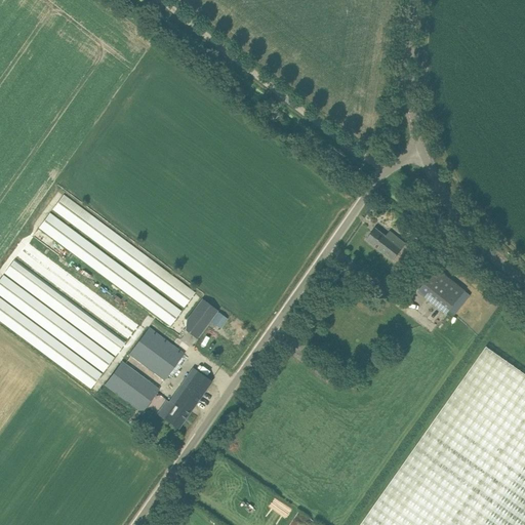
[(195,293),(64,196),(53,209),(185,307),(195,293)]
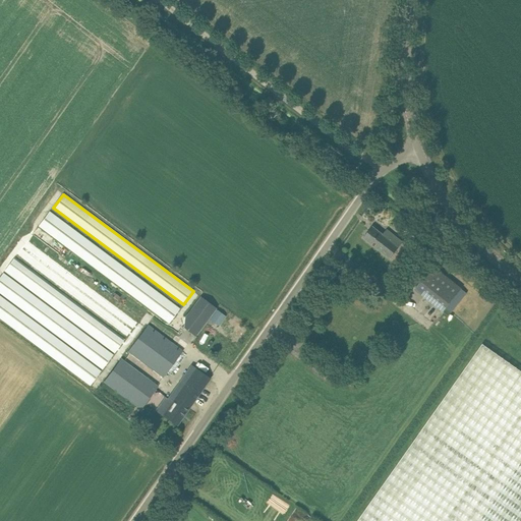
[(179,309),(49,212),(39,225),(170,323),(179,309)]
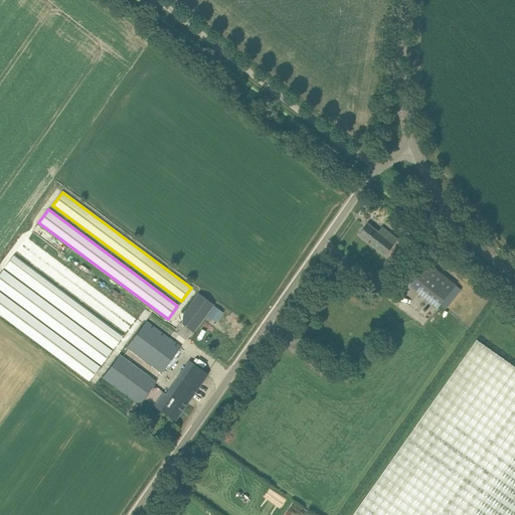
[(359,234),(385,255),(398,239),(382,226),(378,231),(368,224),(359,234)]
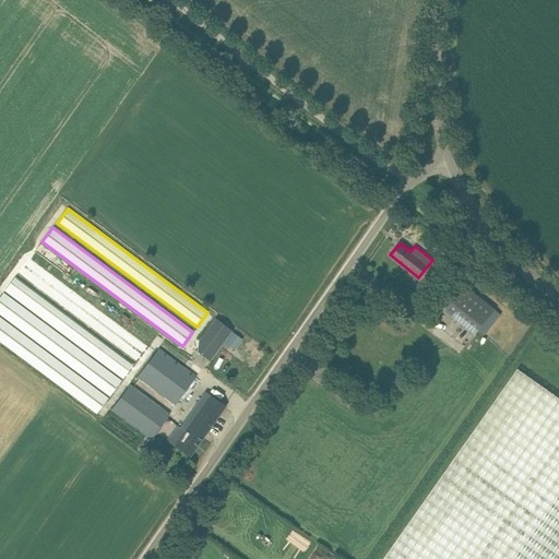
[(147,346),(30,258),(18,273),(137,361),(147,346)]
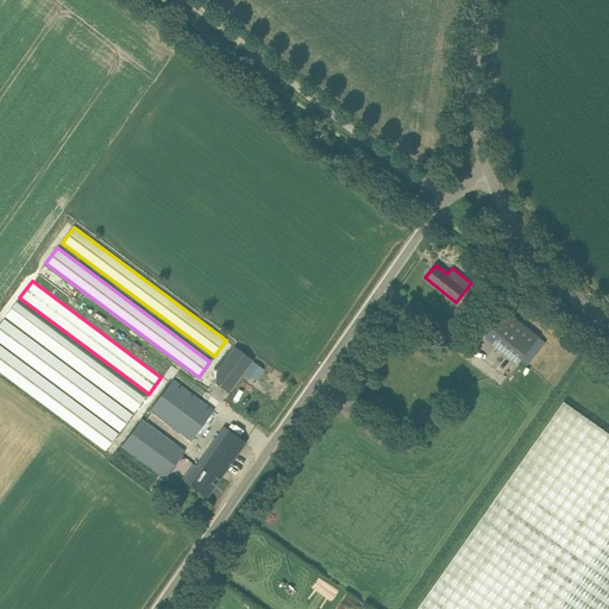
[(146,396),(18,300),(5,316),(135,413),(146,396)]
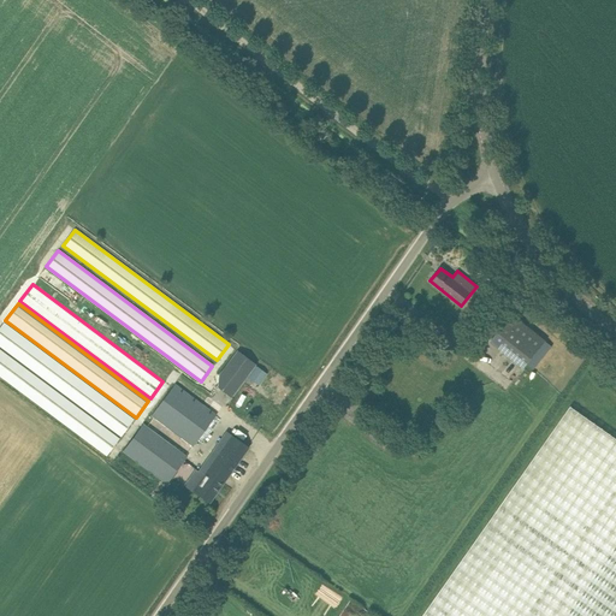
[(545,342),(511,315),(491,342),(525,367),(545,342)]
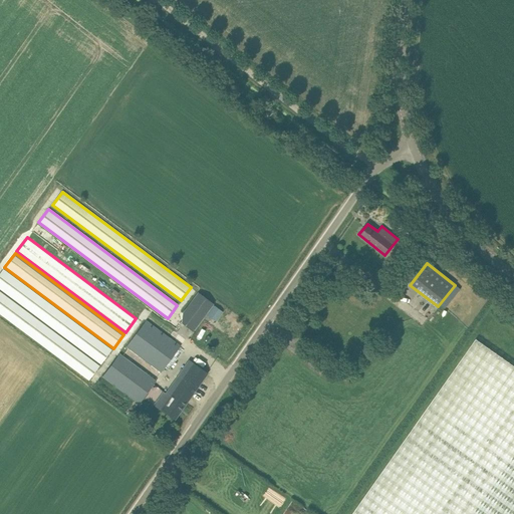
[(3,269),(0,273),(0,288),(100,364),(111,349),(3,269)]
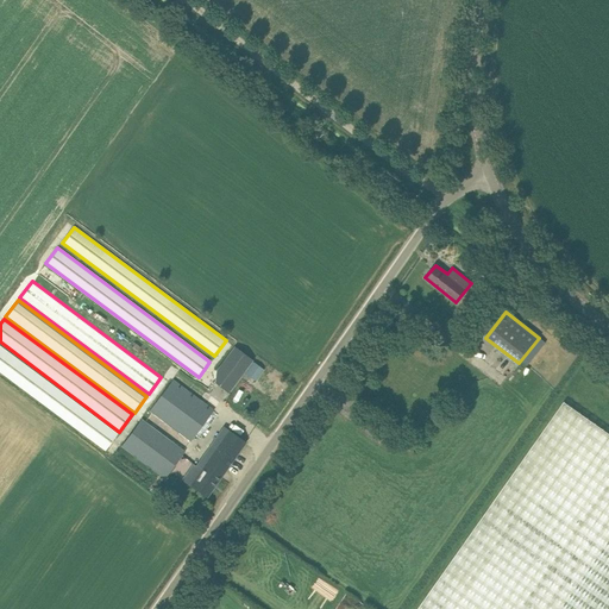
[(118,434),(0,345),(0,372),(105,451),(118,434)]
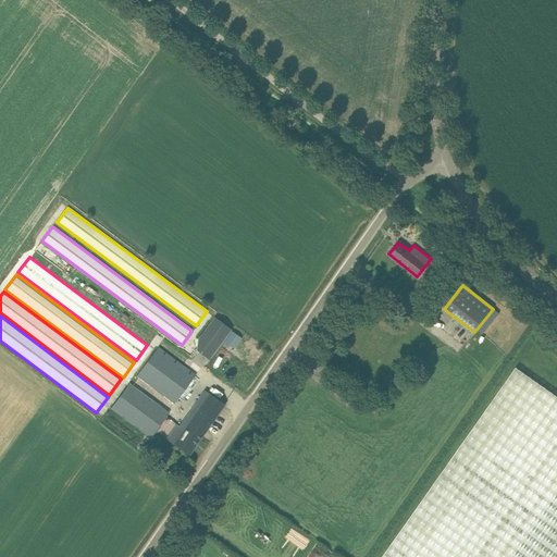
[(231,330),(214,317),(197,341),(196,349),(209,359),(231,330)]
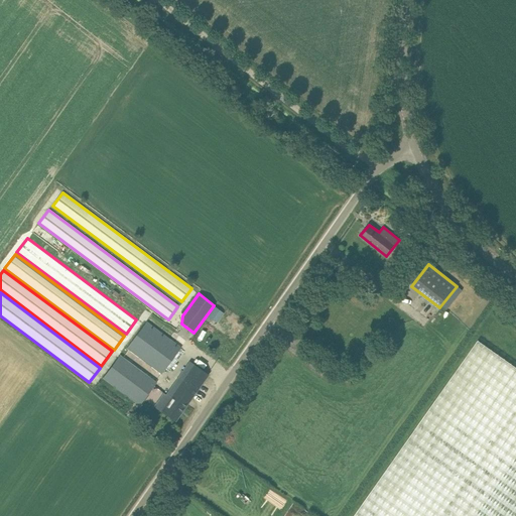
[(146,323),(127,349),(161,374),(180,348),(146,323)]
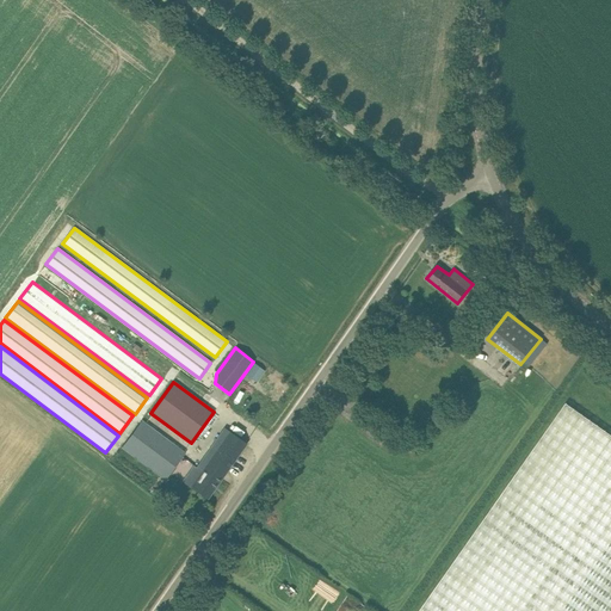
[(610,610),(610,432),(567,401),(419,610),(610,610)]
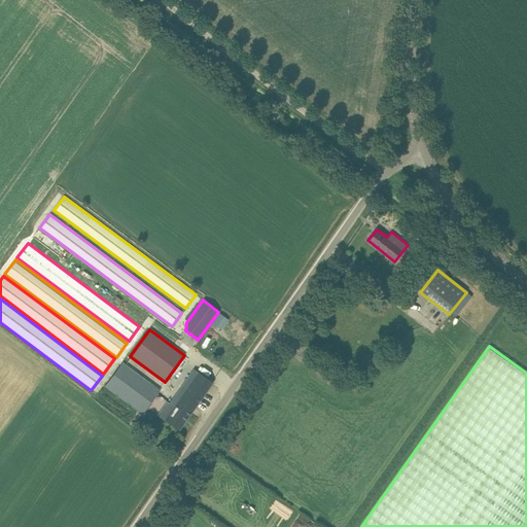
[(104,384),(143,414),(161,390),(120,361),(104,384)]
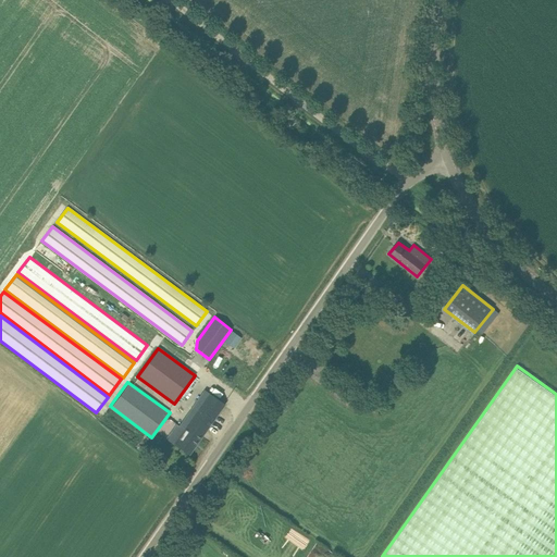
[(224,405),(215,398),(205,391),(187,416),(189,418),(183,426),(186,429),(175,444),(189,454),(224,405)]
